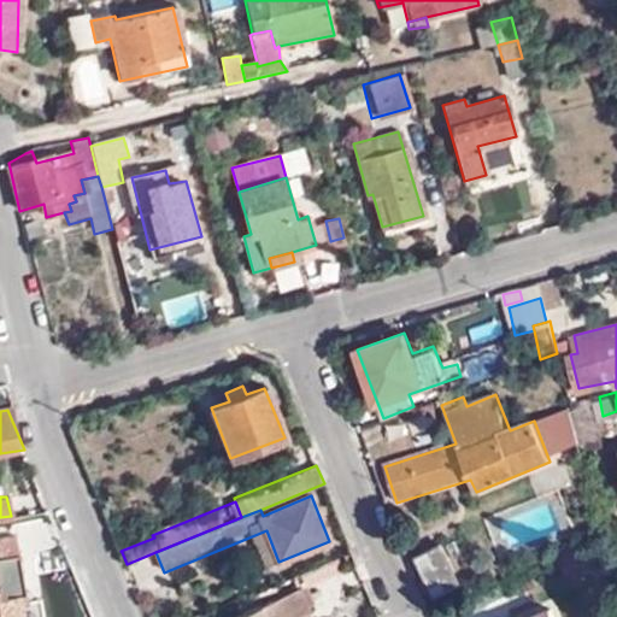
[(12,535),(0,536),(0,616),(18,616),(17,594),(23,593),(12,535)]
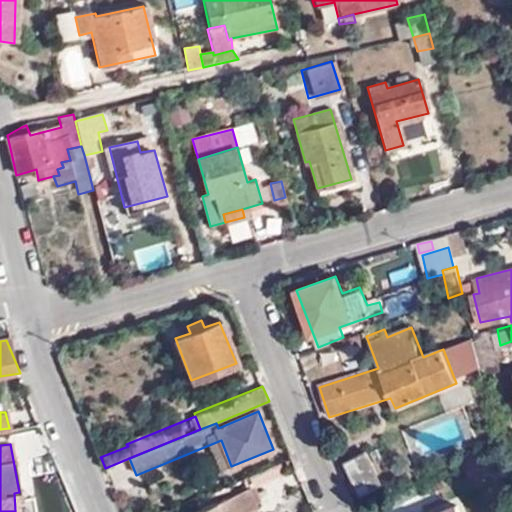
[(385,484),(369,452),(349,460),(365,494),(385,484)]
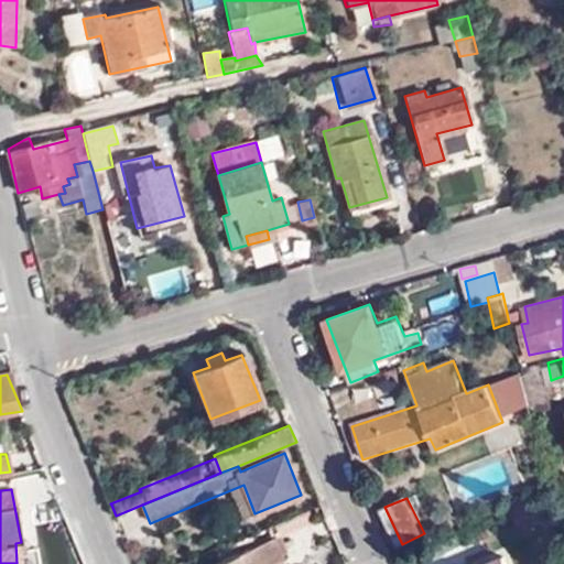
[(271,539),(215,563),(275,563),(282,562),(271,539)]
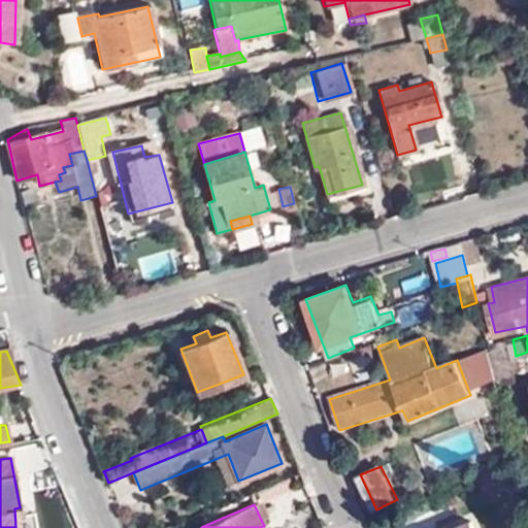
[(524,527),(522,517),(508,521),(509,527),(524,527)]
